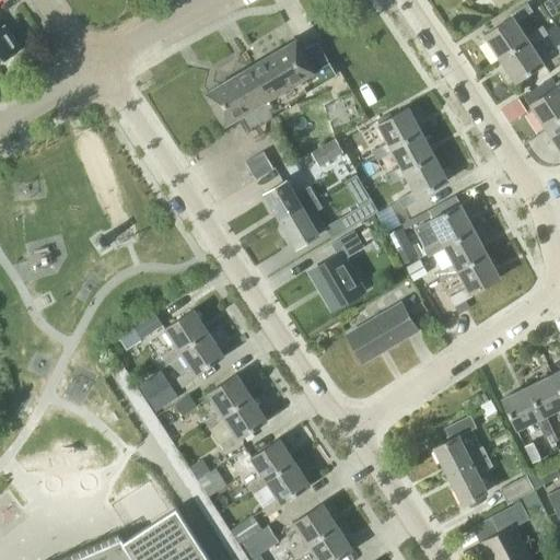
[(528,41),(526,36),(516,22),(533,11),(527,2),(510,14),(512,18),(485,35),(500,59),(528,41)]
